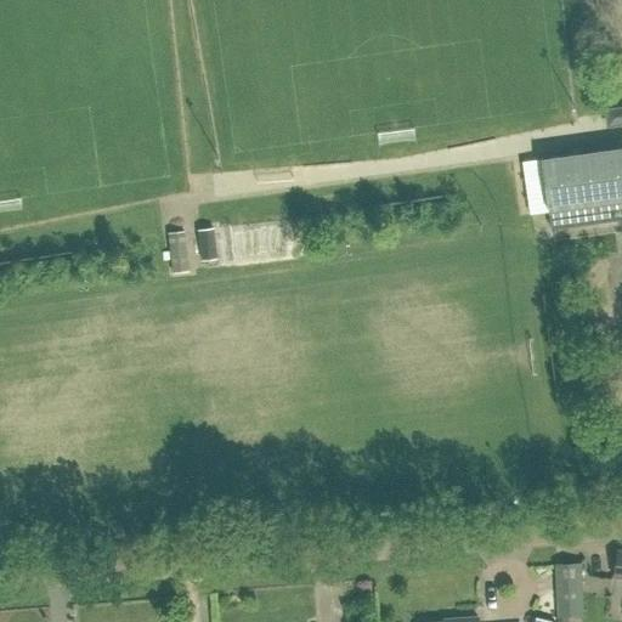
[(621,146),(577,153),(587,222),(621,218),(621,146)]
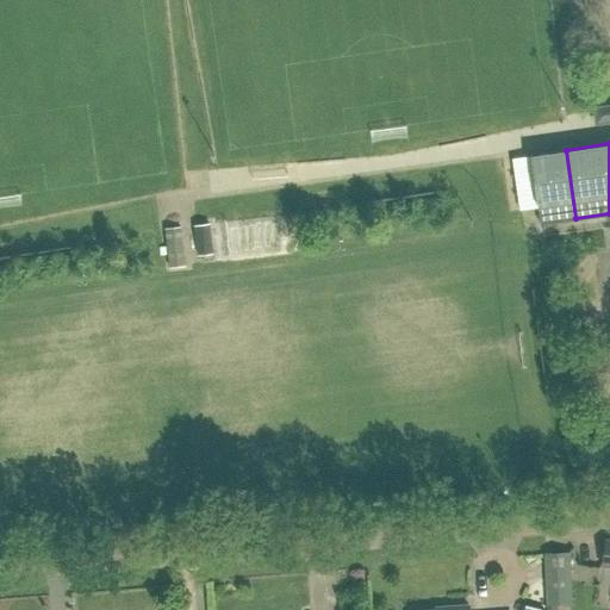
[(541,223),(576,218),(566,150),(531,155),(541,223)]
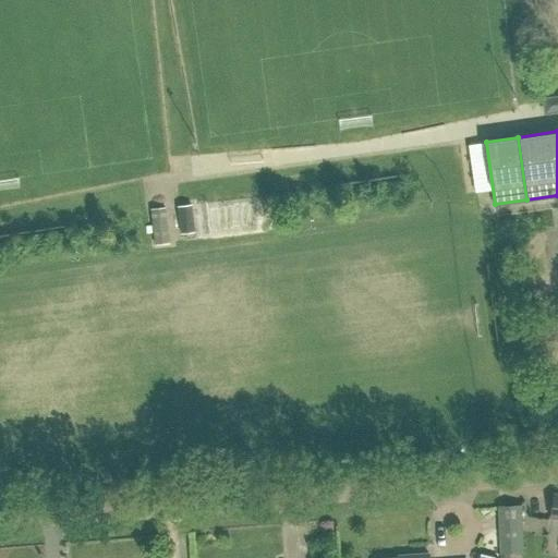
[(192,203),(176,205),(179,233),(194,231),(192,203)]
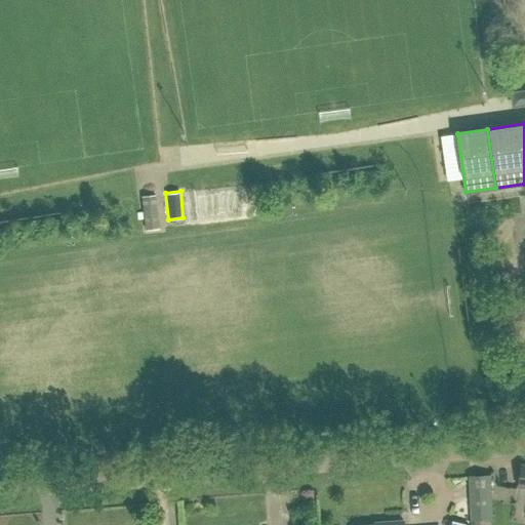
[(159,229),(157,196),(143,196),(146,229),(159,229)]
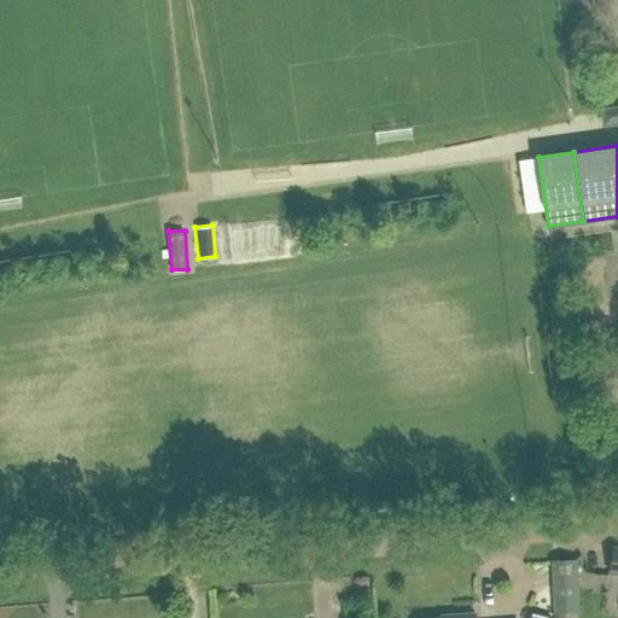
[(581,612),(577,560),(551,561),(553,613),(581,612)]
